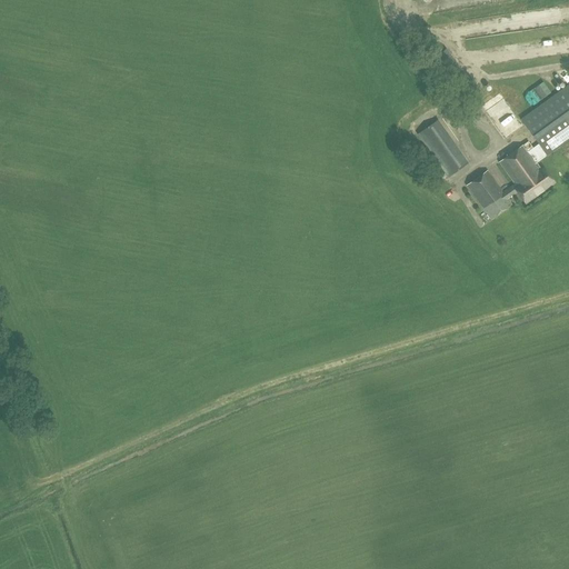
[(536,163),(568,139),(568,83),(520,119),(538,143),(528,151),(522,145),(499,161),(515,183),(502,192),(487,170),(467,186),(491,219),(511,205),(508,199),(518,191),(525,202),(553,181),(543,167),(540,169),(536,163)]
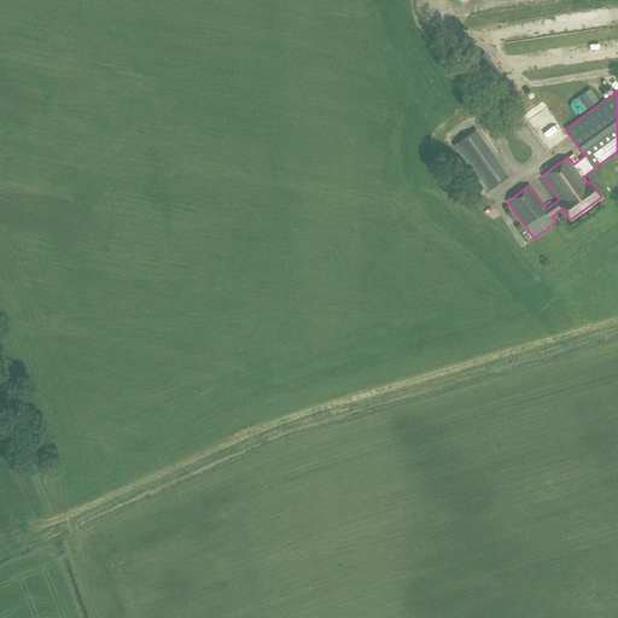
[(548,147),(566,136),(558,121),(571,114),(561,97),(530,115),(548,147)]
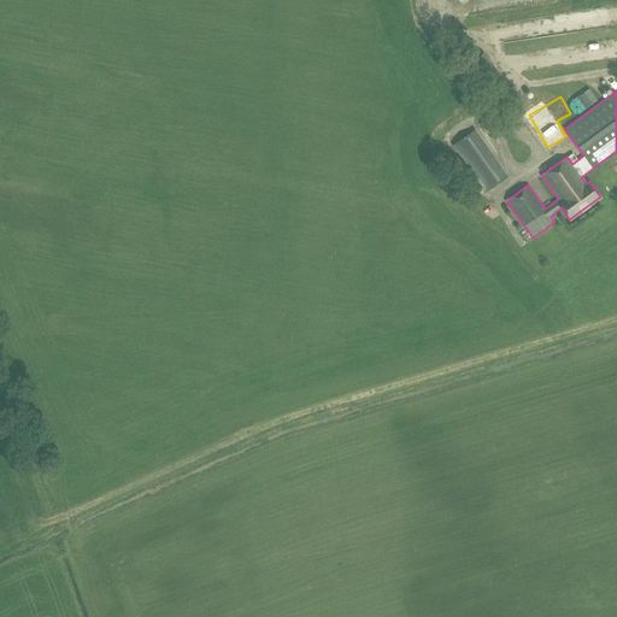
[(475,130),(454,145),(487,191),(507,176),(475,130)]
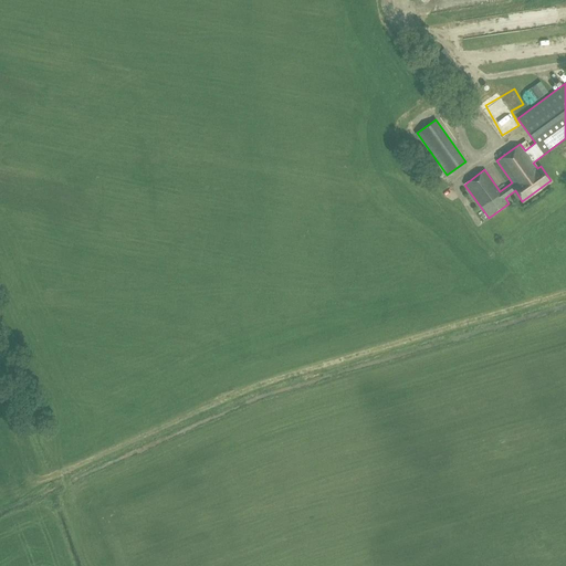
[(511,139),(520,134),(515,127),(506,134),(511,139)]
